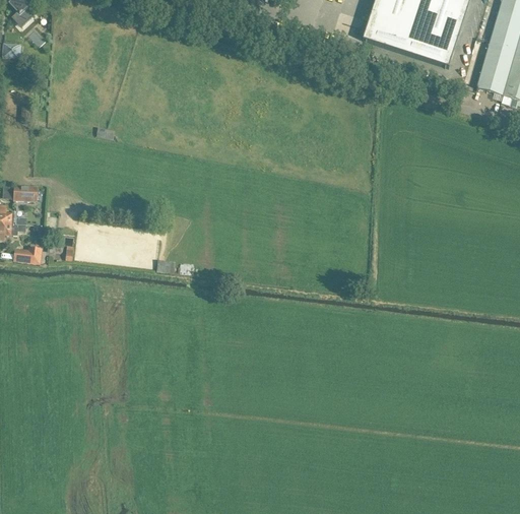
[(10,0),(17,8),(11,13),(12,13),(13,14),(21,22),(34,11),(35,12),(35,11),(27,4),(26,3),(30,0),(10,0)]
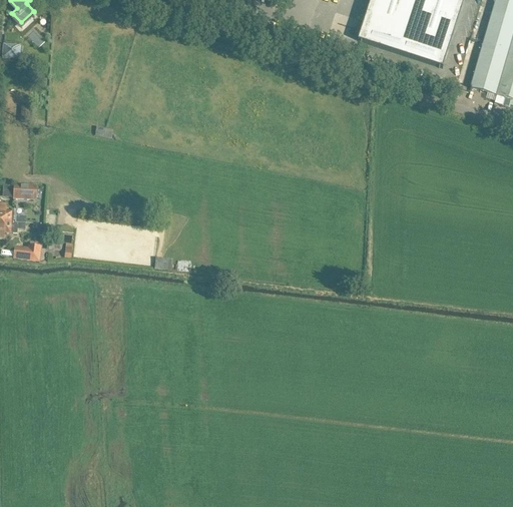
[(369,0),(358,35),(443,63),(463,0),(369,0)]
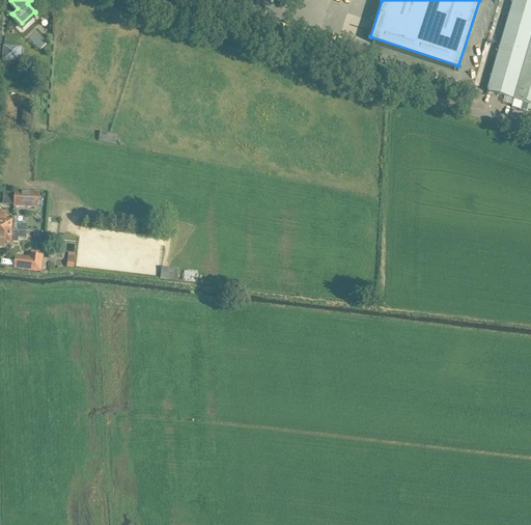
[(513,93),(530,33),(530,0),(511,0),(486,86),(513,93)]
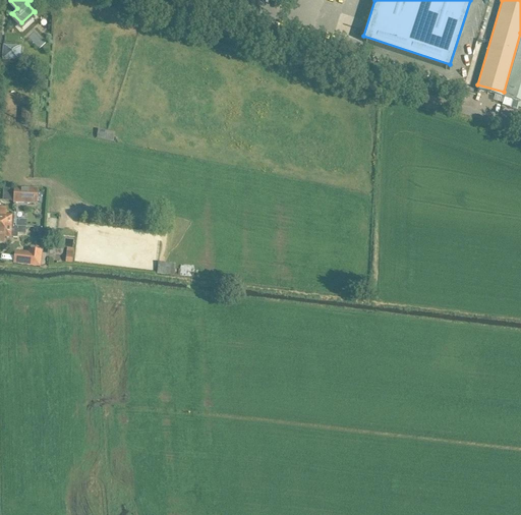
[(25,27),(38,15),(35,13),(23,25),(25,27)]
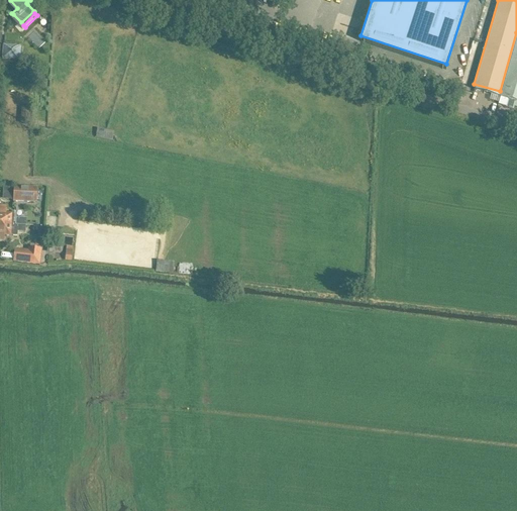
[(38,16),(26,28),(39,41),(45,35),(42,31),(47,25),(38,16)]
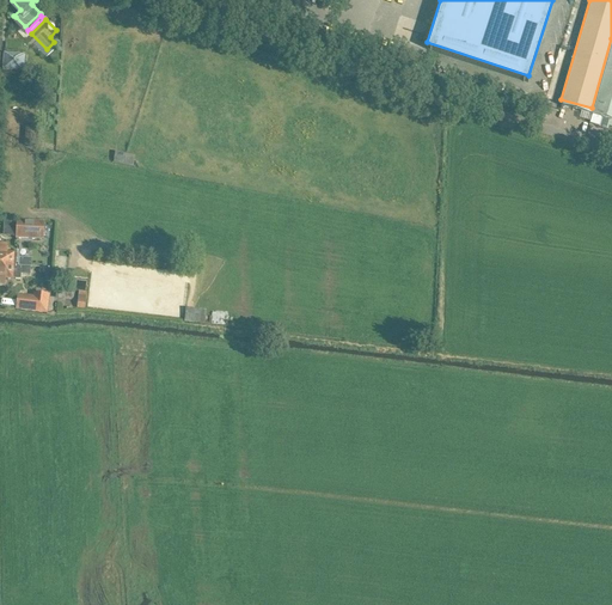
[(611,114),(611,38),(592,108),(611,114)]
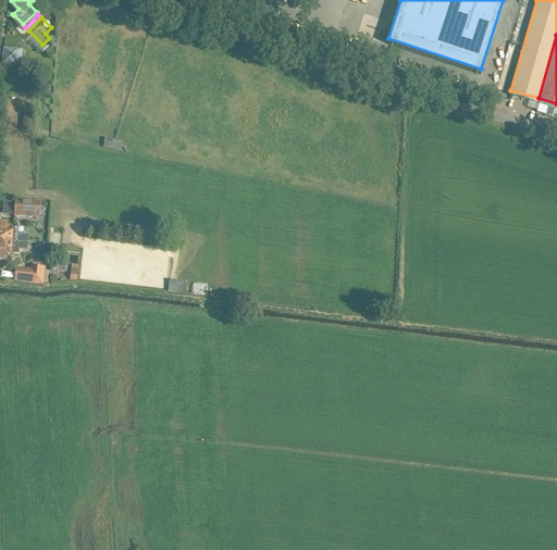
[(2,57),(2,58),(3,58),(21,59),(21,60),(22,60),(22,59),(23,46),(23,45),(22,45),(4,44),(3,44),(2,57)]
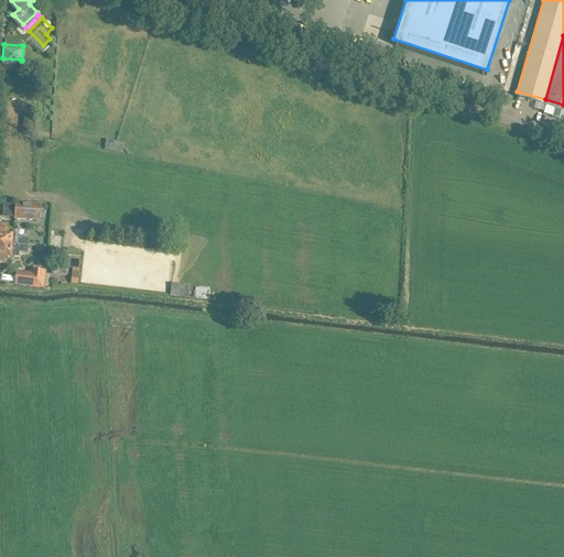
[(22,123),(22,128),(32,129),(33,109),(23,108),(22,123)]
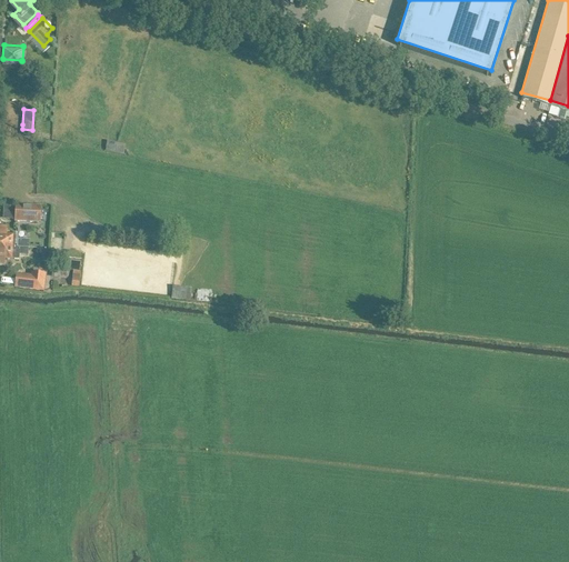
[(110,134),(109,144),(127,147),(128,137),(110,134)]
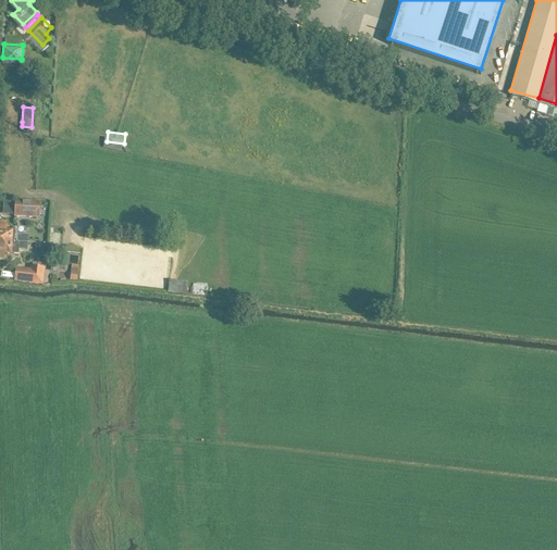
[(39,211),(40,196),(15,195),(14,210),(39,211)]
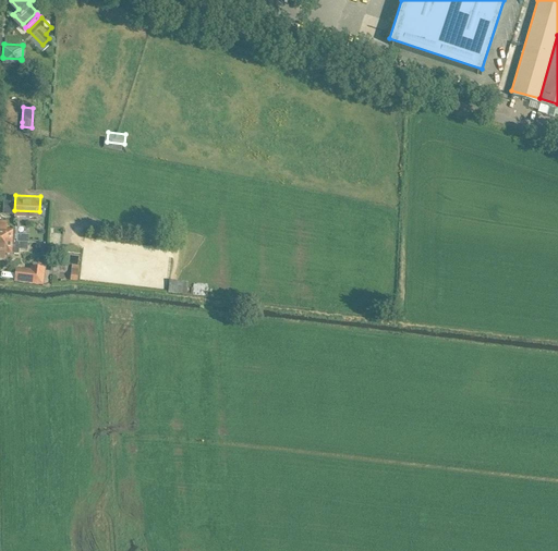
[(17,224),(5,223),(5,217),(0,216),(0,234),(20,236),(28,236),(28,230),(16,229),(17,224)]
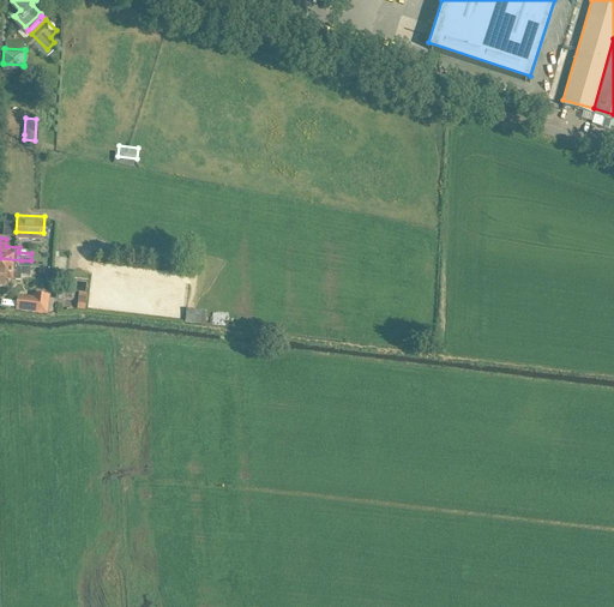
[(20,272),(22,260),(0,258),(0,278),(5,280),(5,272),(20,272)]
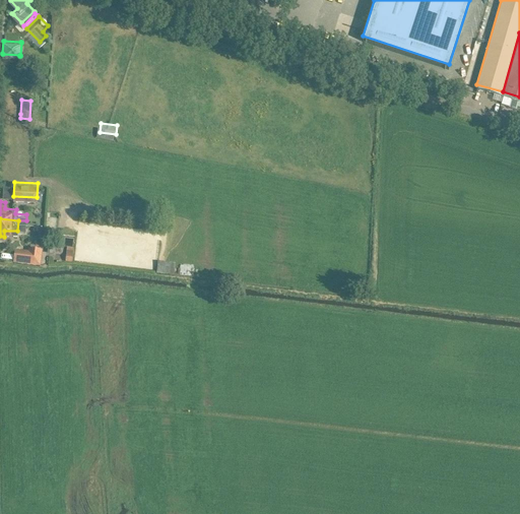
[(40,261),(42,245),(28,243),(28,246),(16,245),(14,257),(40,261)]
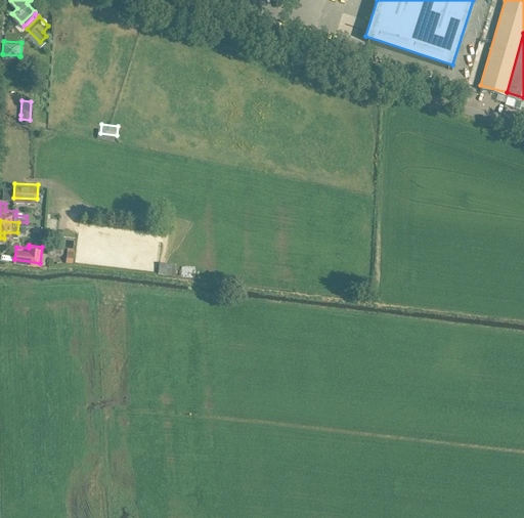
[(162,257),(161,268),(177,271),(179,259),(162,257)]
